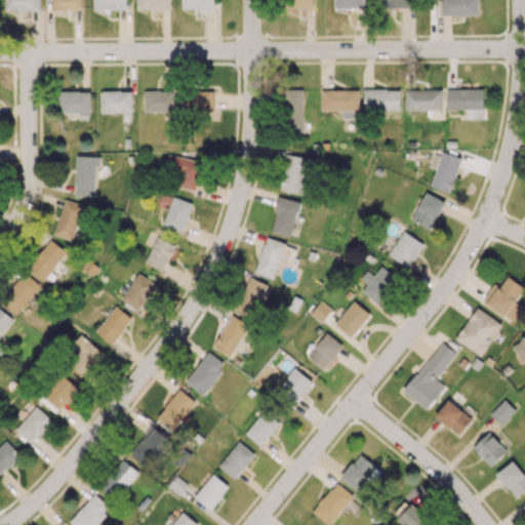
[(4,0),(5,10),(39,10),(39,0),(4,0)]
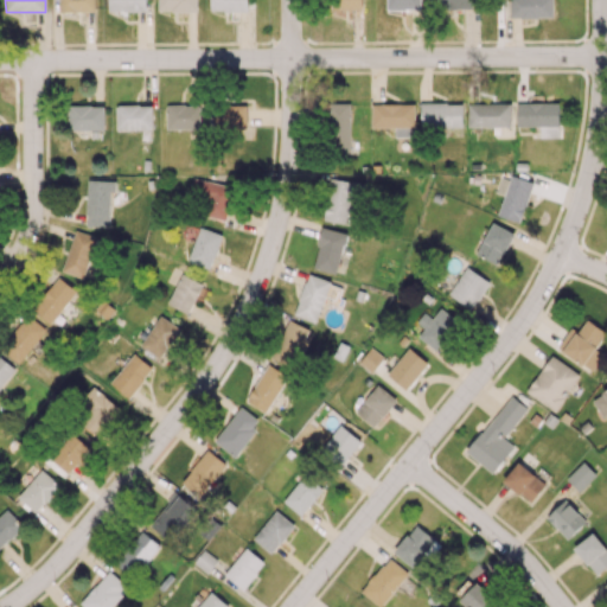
[(94,0),(58,0),(59,12),(95,11),(94,0)]
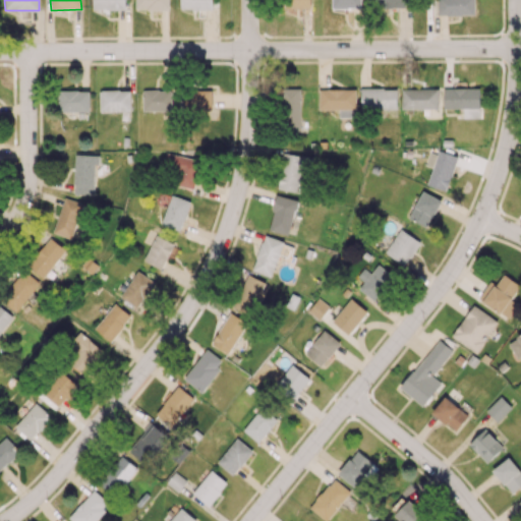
[(93,0),(93,9),(126,9),(125,0),(93,0)]
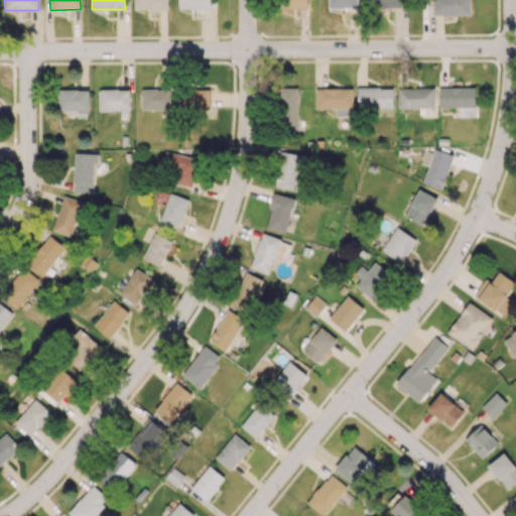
[(166,0),(133,0),(133,9),(167,9),(166,0)]
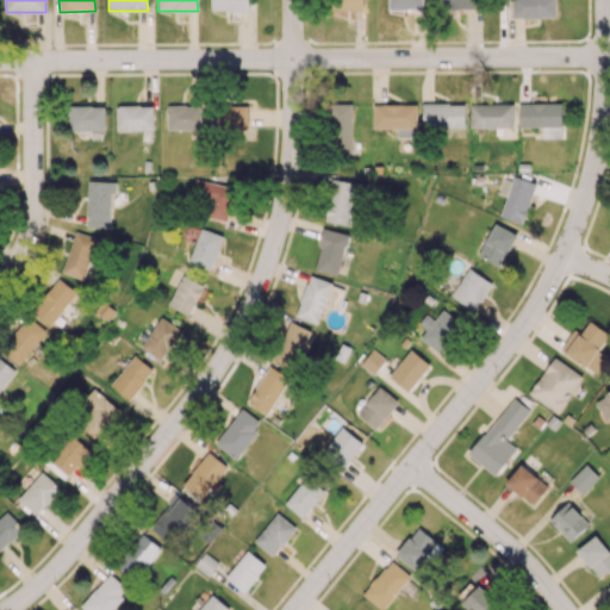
[(248,0),(211,0),(211,10),(249,11),(248,0)]
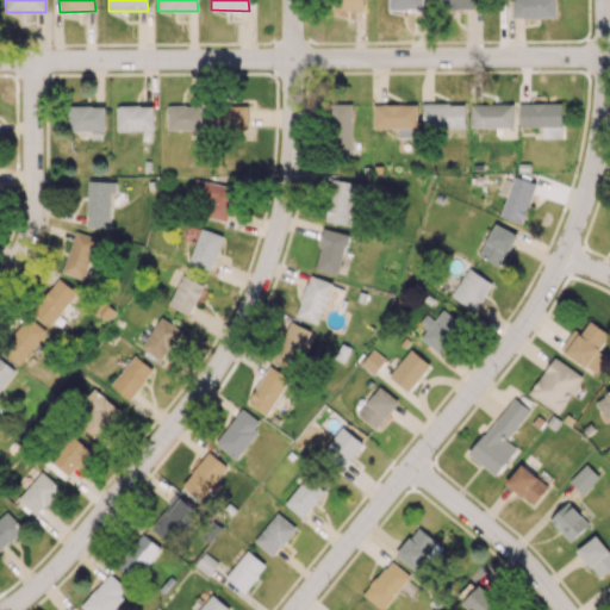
[(363,0),(335,0),(336,10),(363,10),(363,0)]
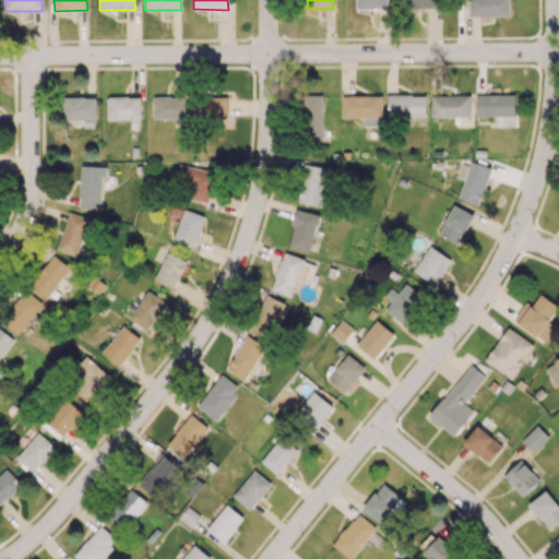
[(355,0),(355,10),(387,10),(387,0),(355,0)]
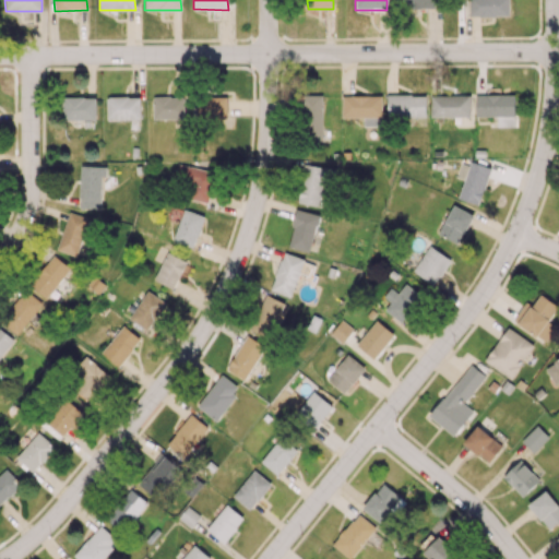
[(404,0),(404,9),(435,8),(435,0),(404,0)]
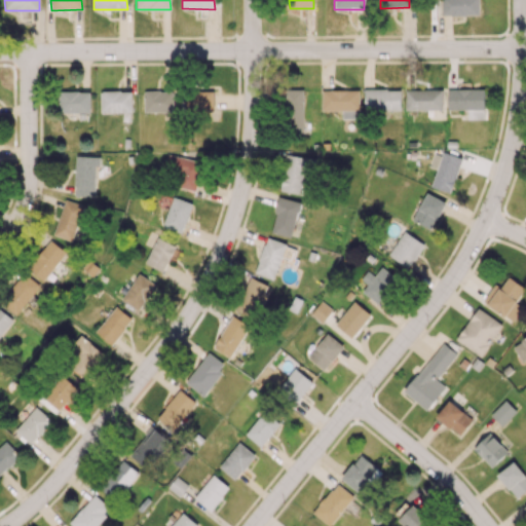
[(479,0),(441,0),(442,14),(479,14),(479,0)]
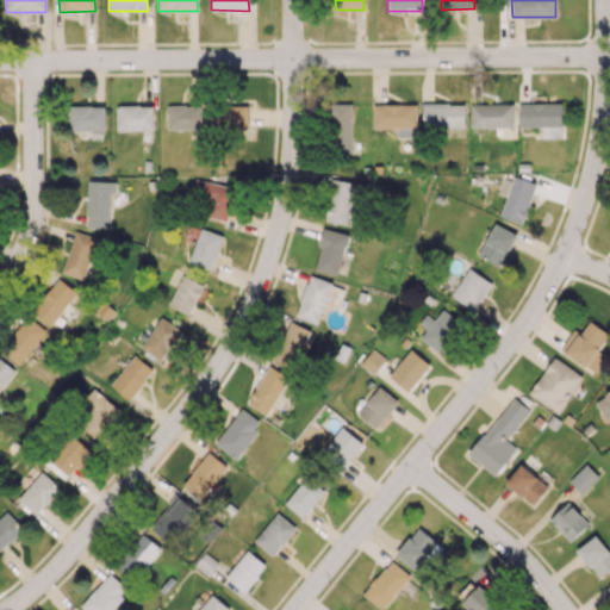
[(423,126),(465,125),(465,103),(422,104),(423,126)]
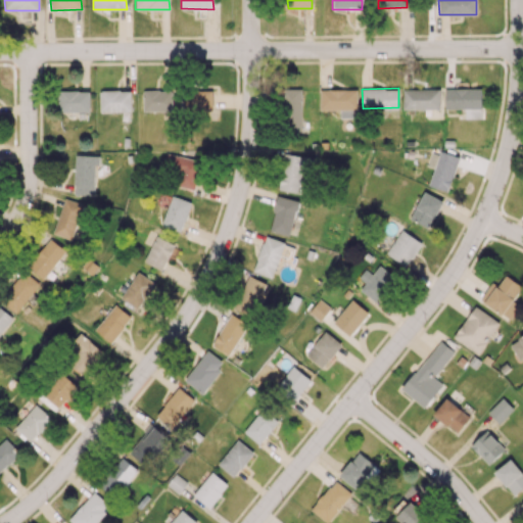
[(481,88),(444,89),(445,108),(465,108),(465,119),(482,119),(481,88)]
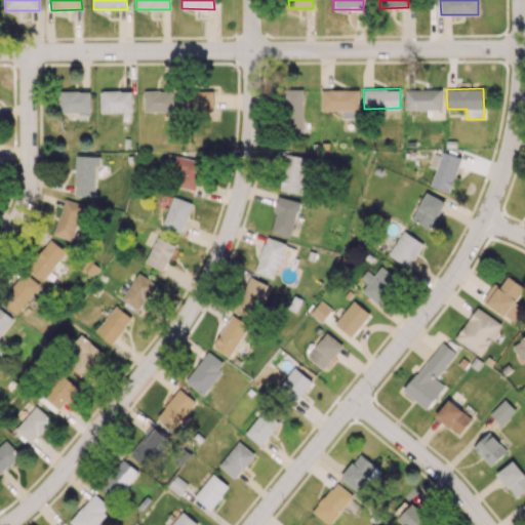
[(144,89),(143,111),(171,112),(172,90),(144,89)]
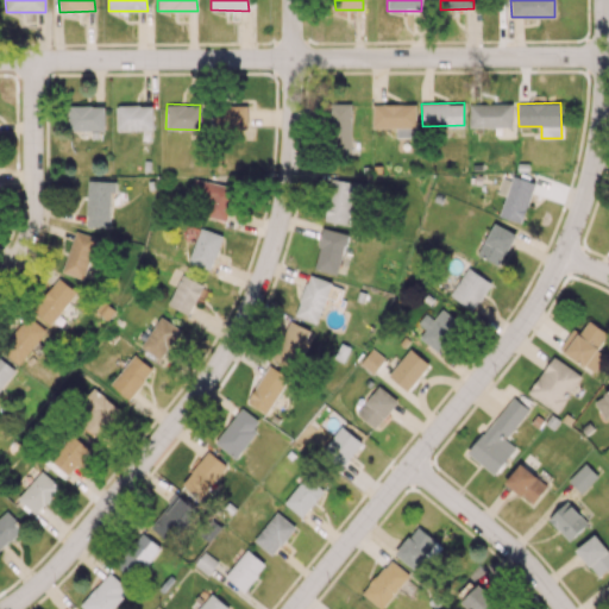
[(352,154),(351,104),(328,104),(330,155),(352,154)]
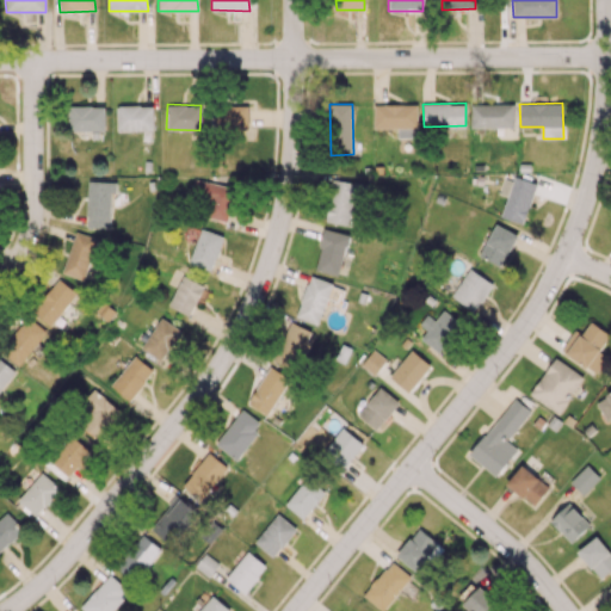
[(417,104),(374,105),(374,128),(396,128),(397,137),(418,137),(417,104)]
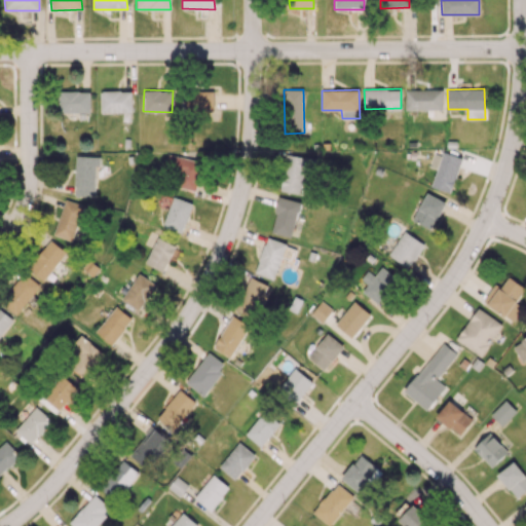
[(406,110),(443,109),(443,89),(405,89),(406,110)]
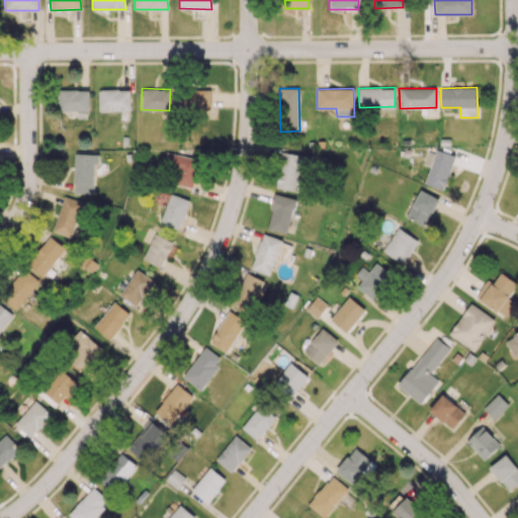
[(58,110),(89,111),(90,90),(59,89),(58,110)]
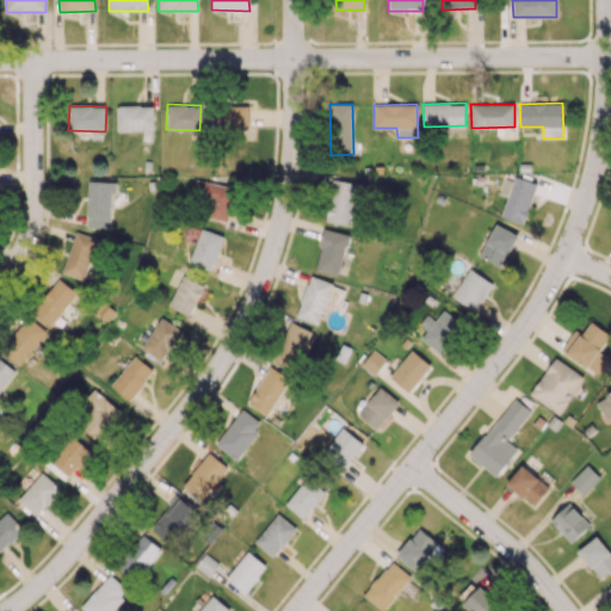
[(117,130),(154,130),(154,105),(117,106),(117,130)]
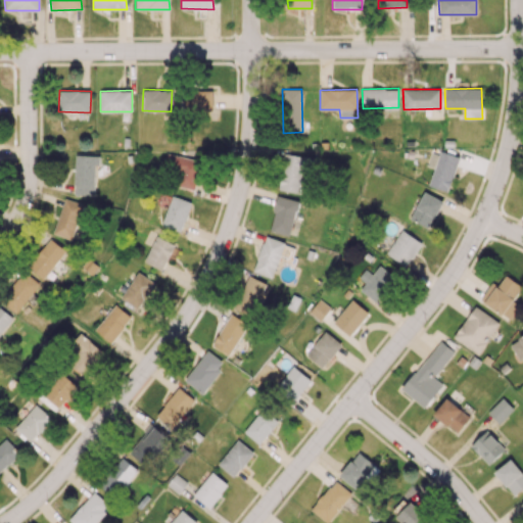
[(212,91),(178,91),(178,111),(212,111),(212,91)]
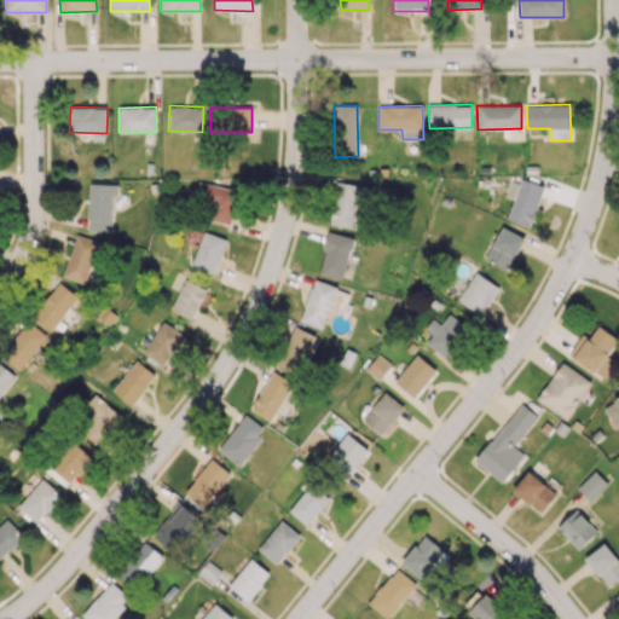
[(543,187),(512,178),(505,197),(513,200),(507,219),(531,227),(543,187)]
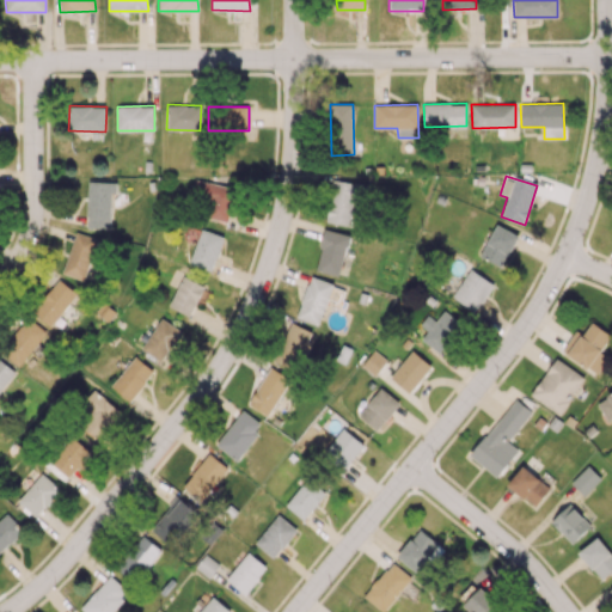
[(227,221),(236,189),(195,178),(189,203),(202,206),(200,215),(227,221)]
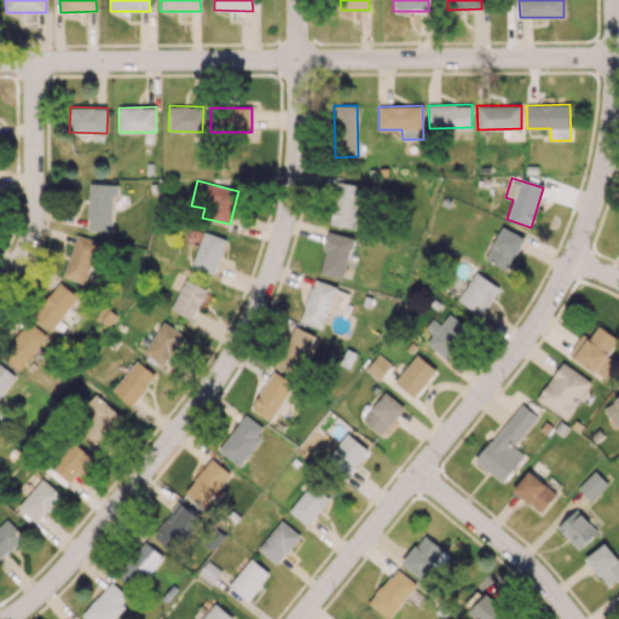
[(115,184),(90,183),(87,230),(113,231),(115,184)]
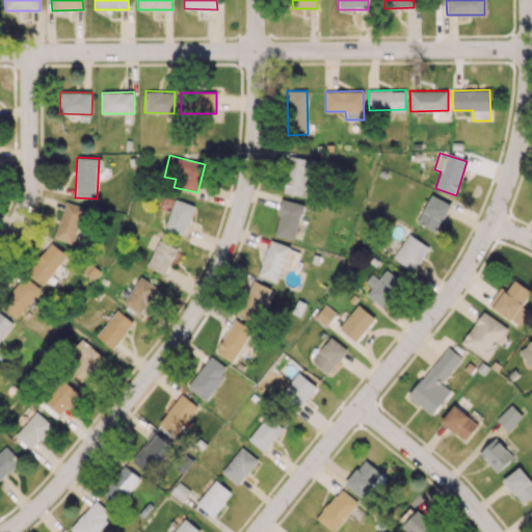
[(285,193),(307,195),(311,159),(289,157),(285,193)]
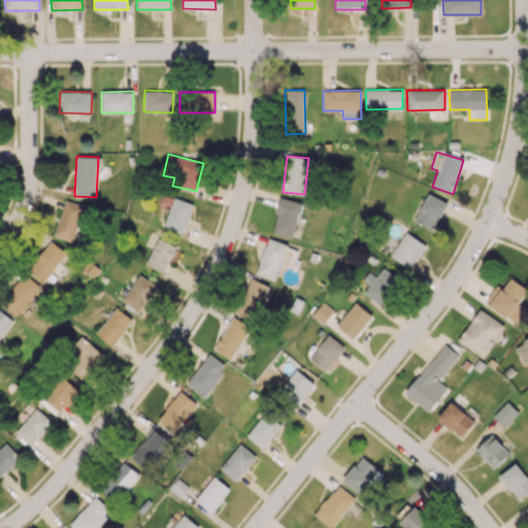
[(448,202),(426,194),(414,223),(435,231),(448,202)]
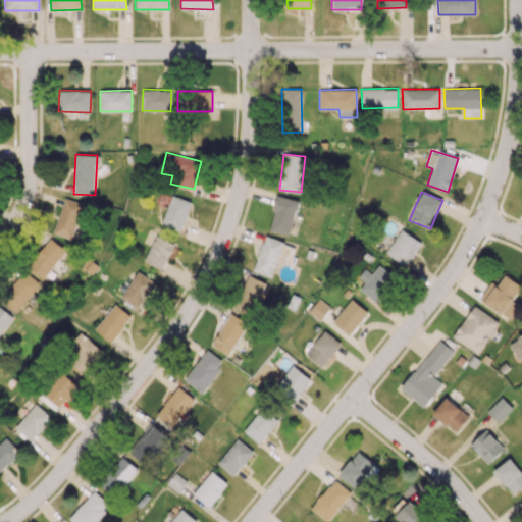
[(161,225),(180,231),(191,202),(171,195),(161,225)]
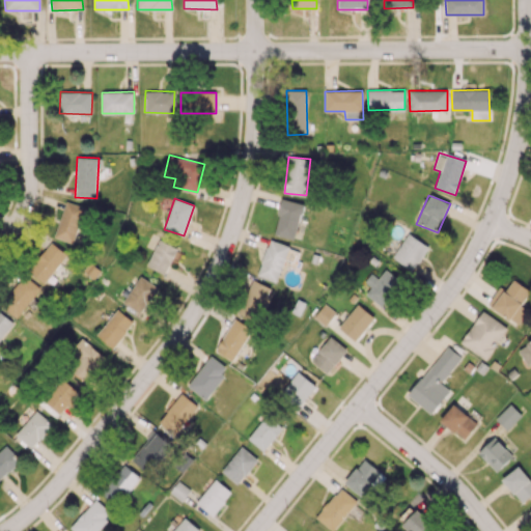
[(302,202),(281,199),(274,234),(296,239),(302,202)]
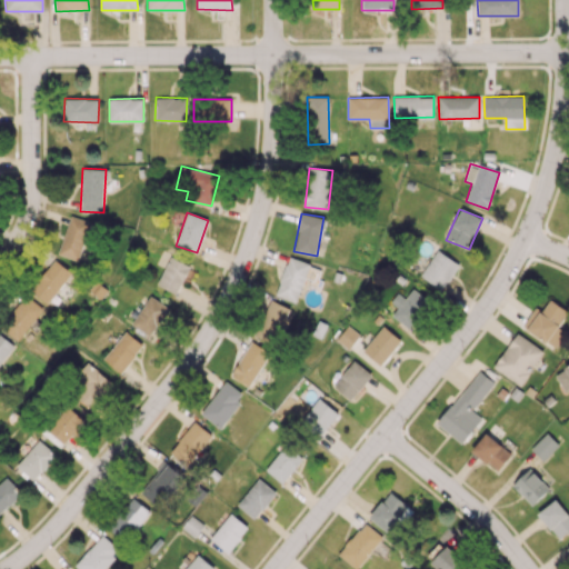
[(60,256),(80,260),(89,220),(68,216),(60,256)]
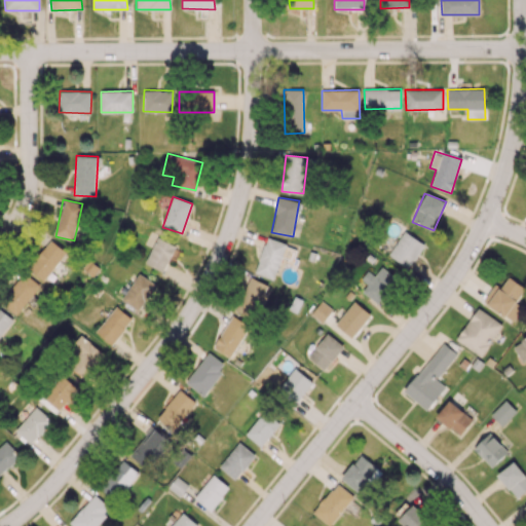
[(424,243),(405,230),(388,255),(408,268),(424,243)]
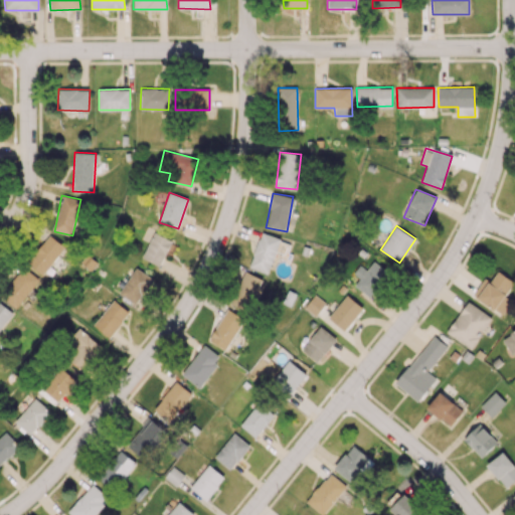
[(172,241),(154,231),(141,256),(159,267),(172,241)]
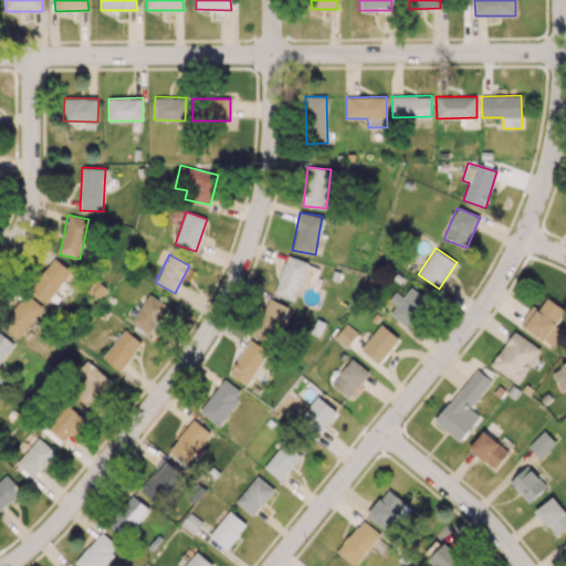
[(275,294),(296,301),(307,261),(285,254),(275,294)]
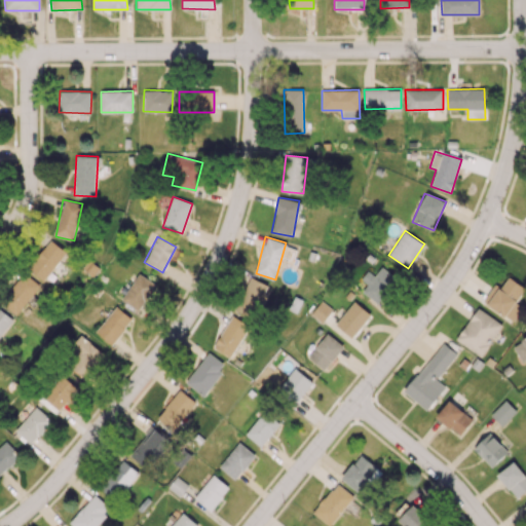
[(66,251),(49,239),(29,269),(45,282),(66,251)]
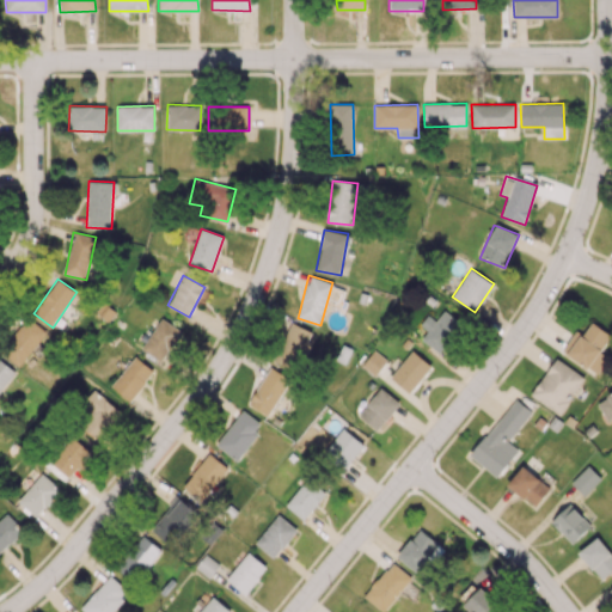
[(426,314),(420,326),(427,330),(420,341),(442,353),(460,322),(442,311),(436,320),(426,314)]
